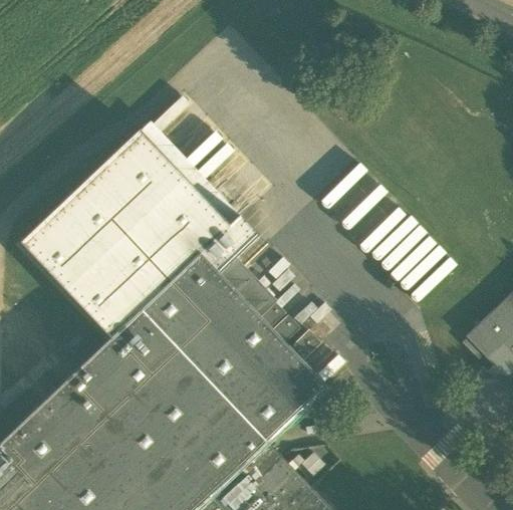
[(20,242),(111,337),(201,252),(220,272),(260,234),(240,214),(230,224),(140,129),(20,242)]
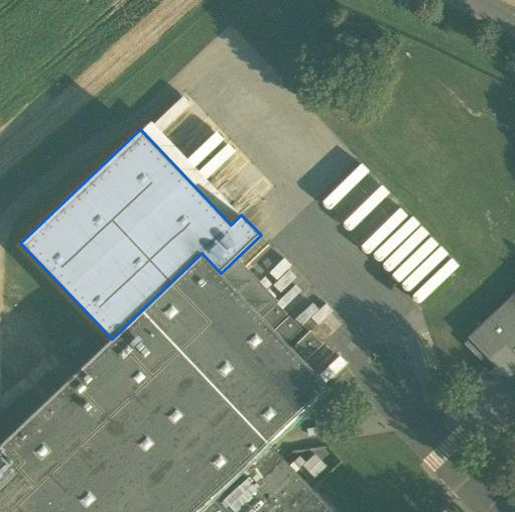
[(369,155),(331,193),(405,269),(415,259),(419,263),(429,254),(426,251),(444,233),(369,155)]
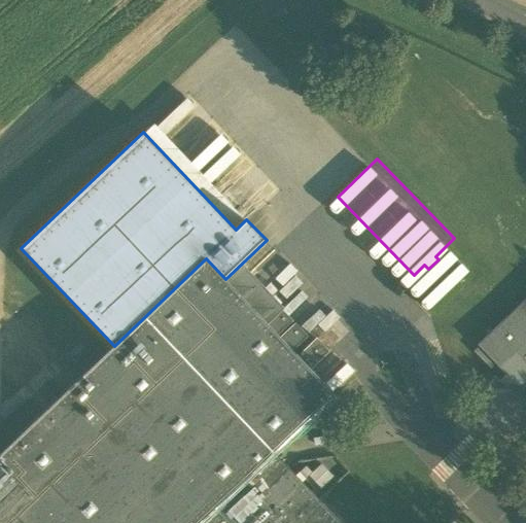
[(0,522),(230,522),(214,508),(274,451),(335,393),(310,368),(296,354),(291,349),(279,336),(277,334),(265,320),(225,279),(206,258),(114,346),(0,453),(0,522)]
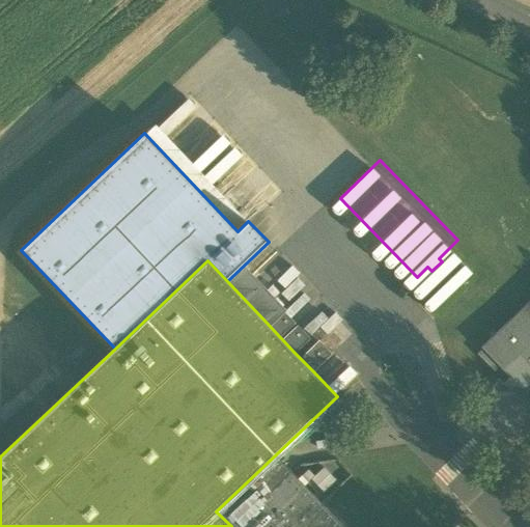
[(526,392),(529,388),(529,302),(483,348),(526,392)]
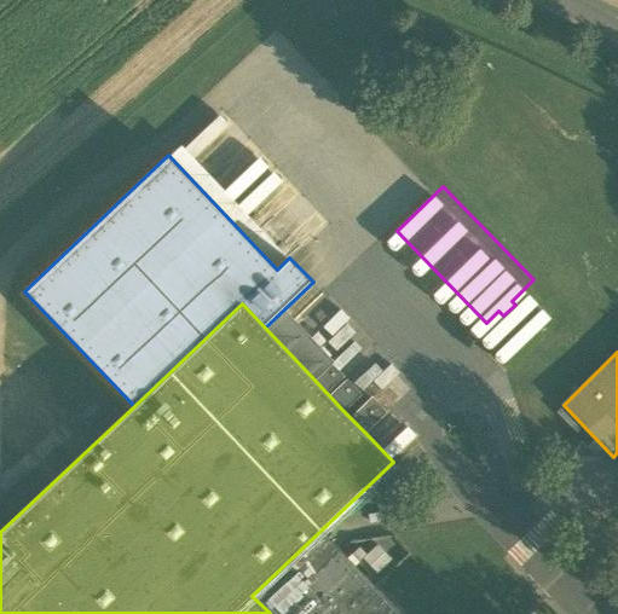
[(329,358),(311,376),(325,392),(345,374),(329,358)]
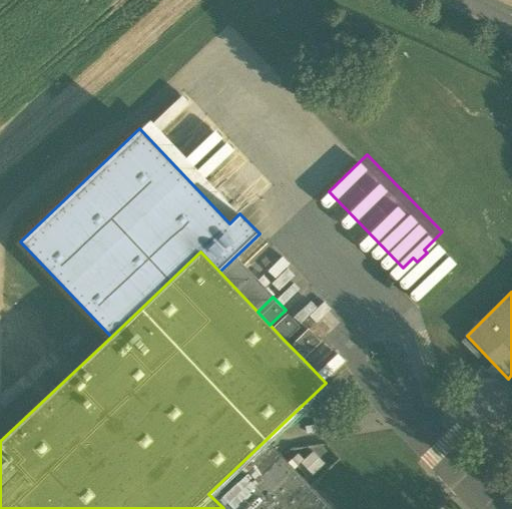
[(288,312),(272,327),(284,340),(300,325),(288,312)]
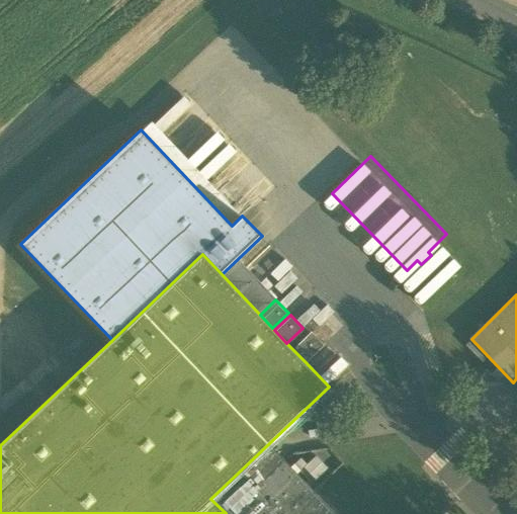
[(312,330),(291,348),(305,361),(325,343),(312,330)]
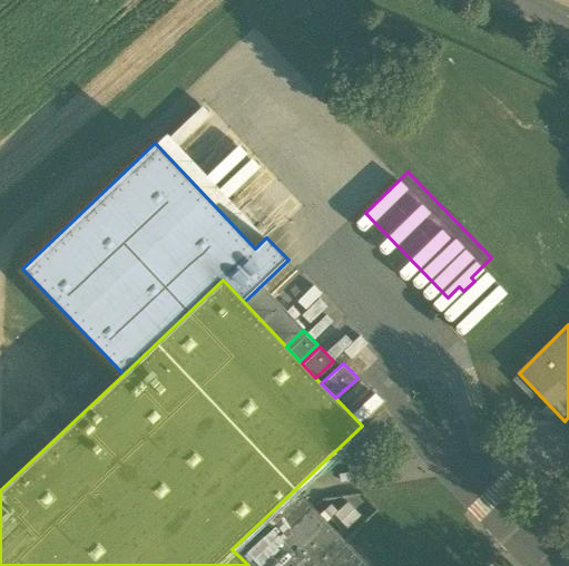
[(370,565),(296,488),(232,549),(248,565),(370,565)]
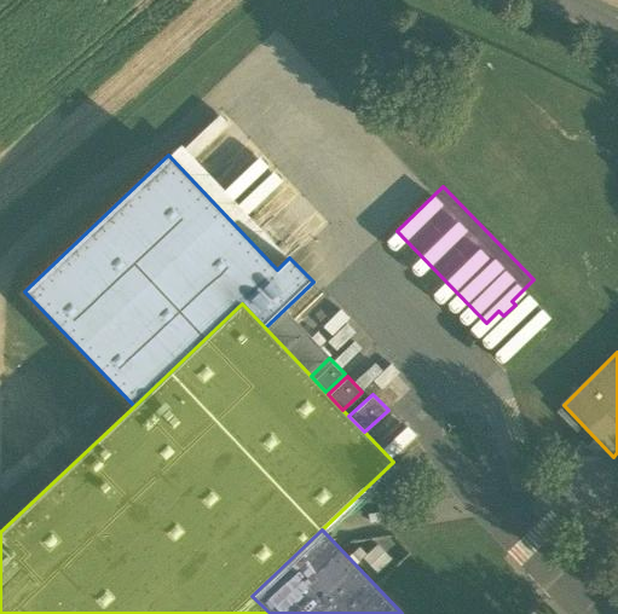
[(376,568),(393,556),(381,539),(364,551),(376,568)]
